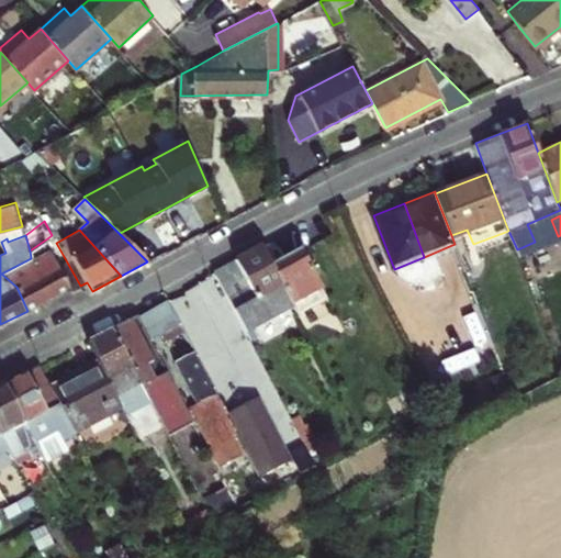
[(73,290),(80,286),(56,243),(52,235),(47,238),(52,248),(71,287),(73,290)]
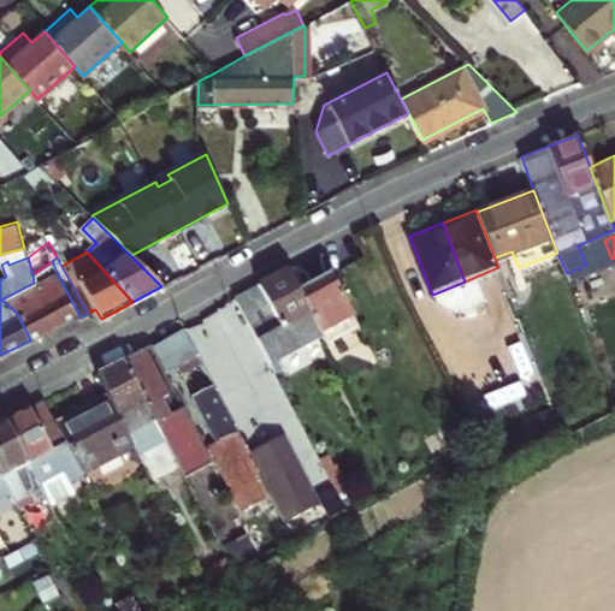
[(33,274),(34,283),(57,272),(52,261),(33,274)]
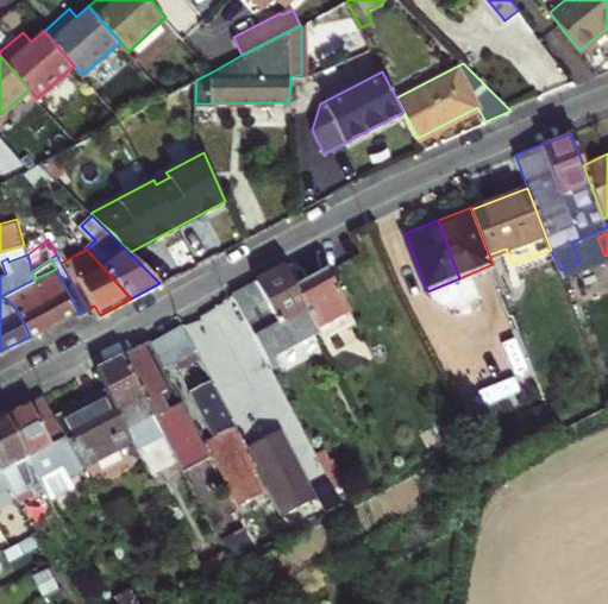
[(283,264),(231,293),(270,367),(279,363),(275,356),(319,333),(294,285),(283,264)]
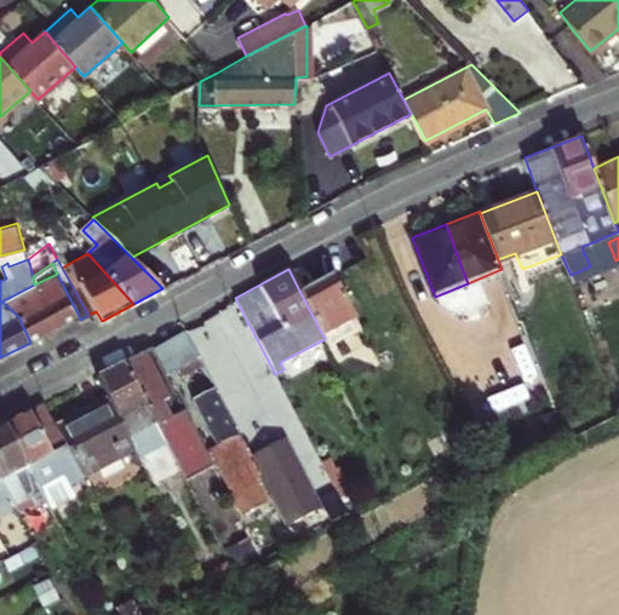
[(361,327),(336,275),(334,272),(299,291),(325,339),(328,345),(361,327)]
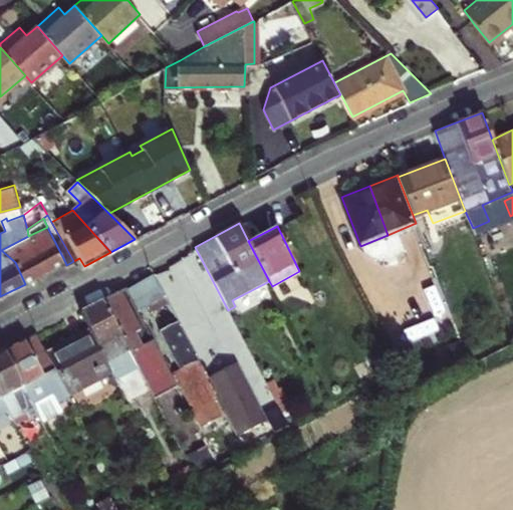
[(47,227),(28,236),(1,250),(15,262),(25,284),(65,262),(47,227)]
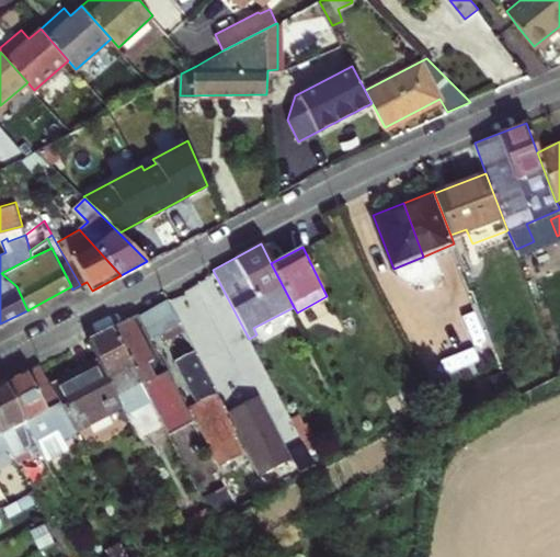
[(181,322),(168,297),(163,299),(138,313),(150,338),(181,322)]
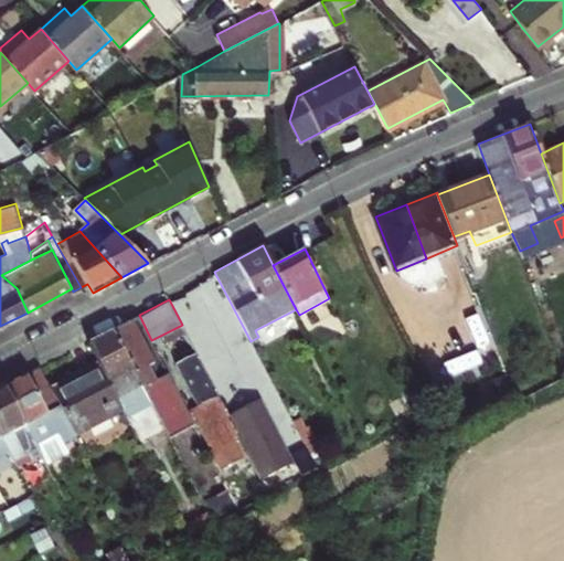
[(135,317),(113,328),(160,419),(176,447),(183,444),(151,382),(158,378),(150,362),(157,359),(135,317)]
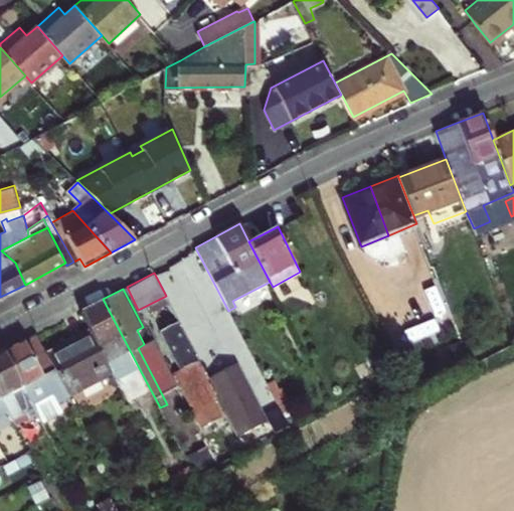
[(146,381),(103,299),(79,311),(90,329),(108,363),(119,356),(136,386),(146,381)]
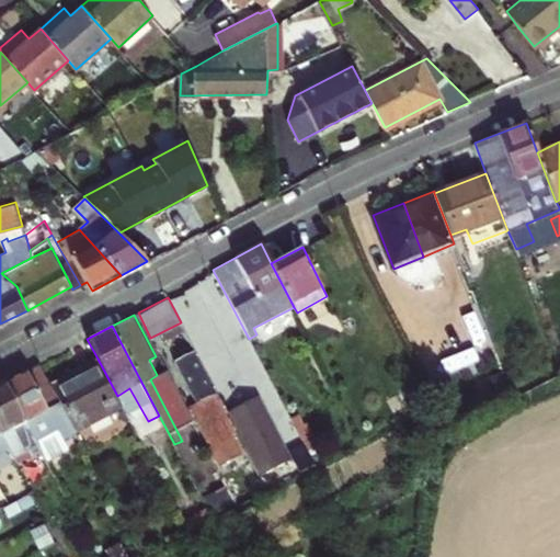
[(191,404),(217,463),(239,453),(230,433),(237,429),(195,350),(178,359),(194,389),(196,388),(202,398),(191,404)]
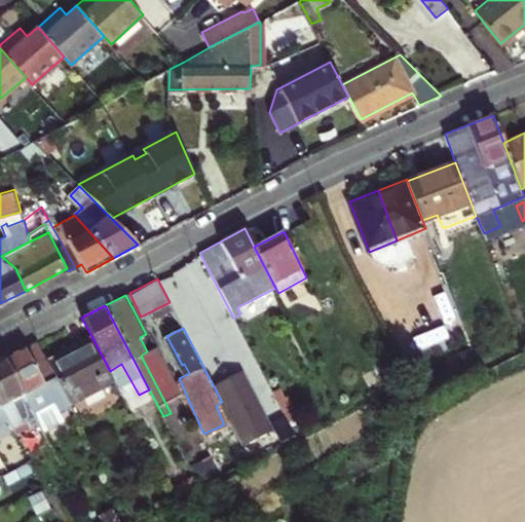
[(110,371),(91,336),(70,347),(94,393),(115,381),(110,371)]
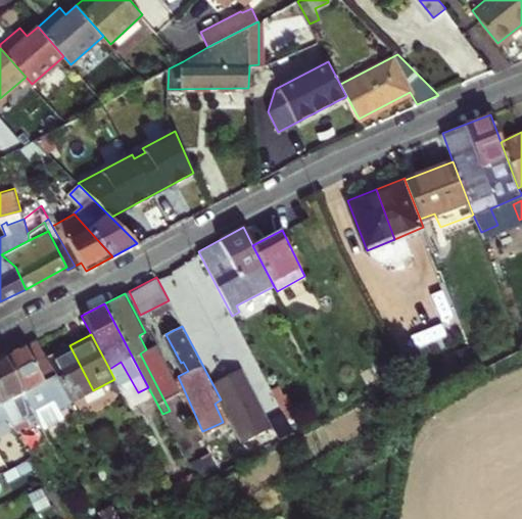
[(37,338),(5,356),(34,411),(54,399),(58,409),(70,402),(47,358),(37,338)]
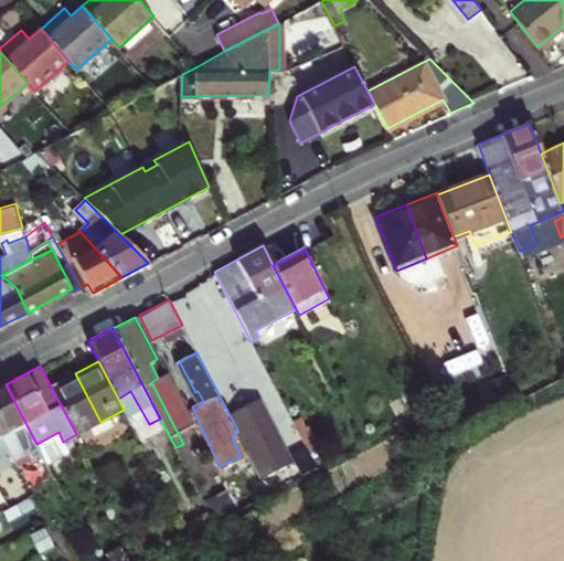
[(75,373),(51,387),(76,434),(100,422),(75,373)]
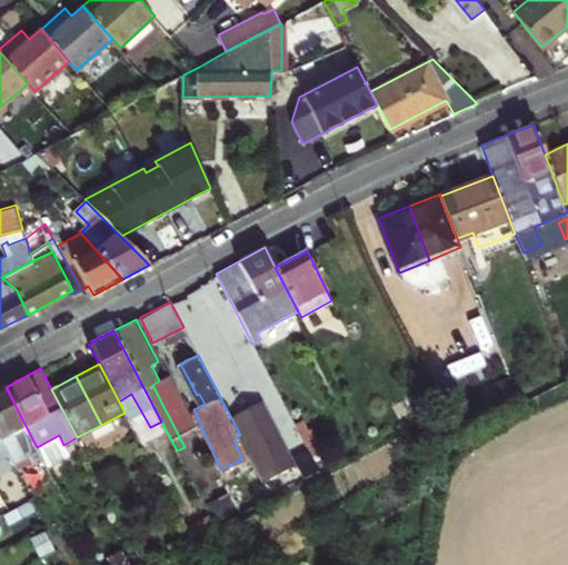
[(6,387),(0,389),(0,437),(10,455),(13,463),(39,450),(37,447),(6,387)]
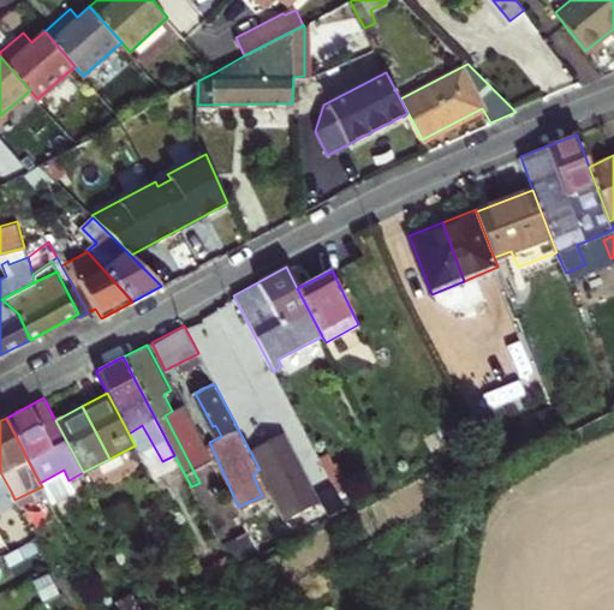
[(282,432),(252,449),(288,516),(319,501),(282,432)]
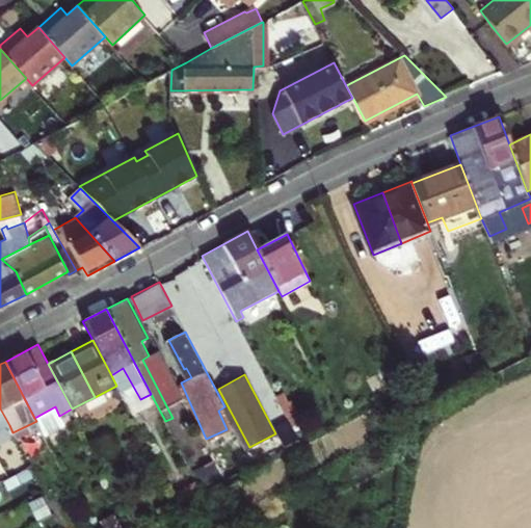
[(279,384),(271,388),(299,439),(306,436),(279,384)]
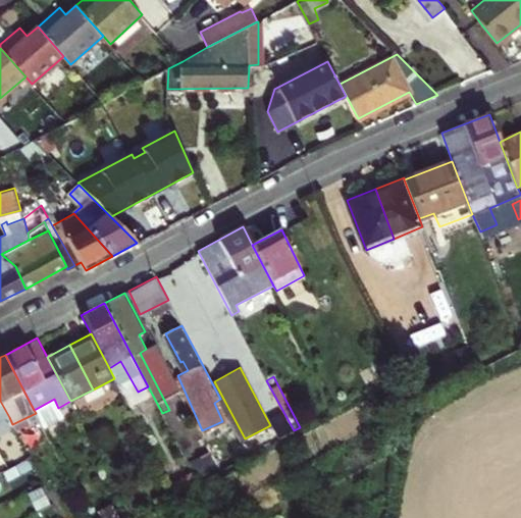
[(0,421),(9,417),(0,401),(0,421)]
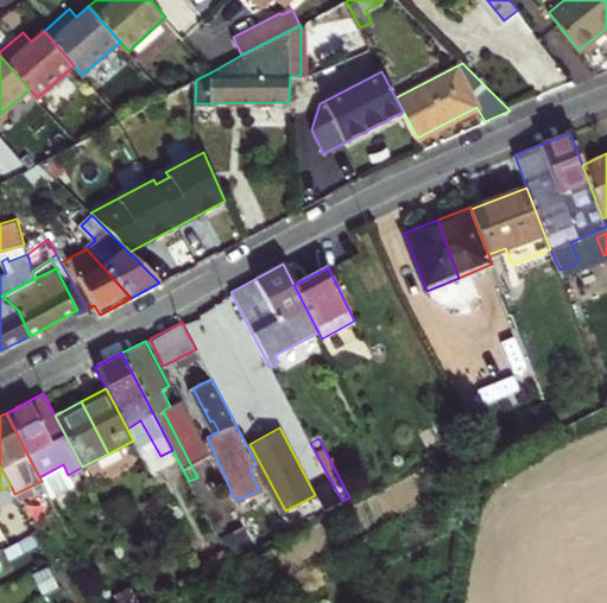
[(207,494),(197,477),(189,481),(197,499),(207,494)]
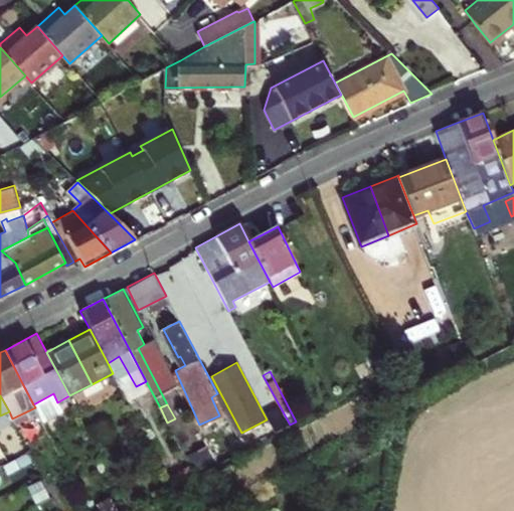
[(166,453),(158,457),(168,476),(177,472),(166,453)]
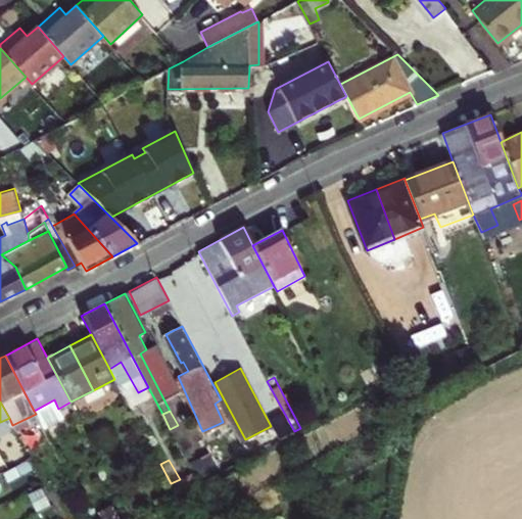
[(193,474),(198,483),(222,471),(217,462),(193,474)]
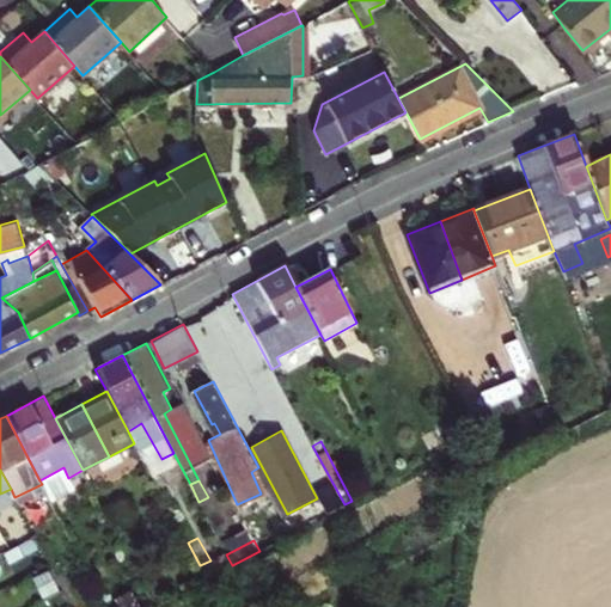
[(212,546),(217,557),(225,552),(220,543),(212,546)]
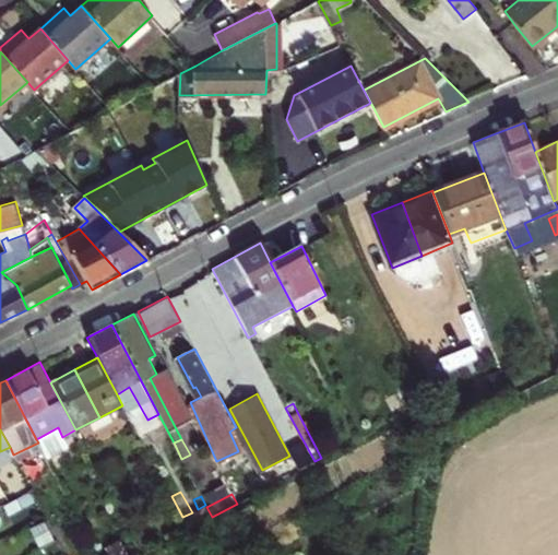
[(205,505),(198,509),(192,512),(182,517),(189,529),(212,517),(206,507),(205,505)]
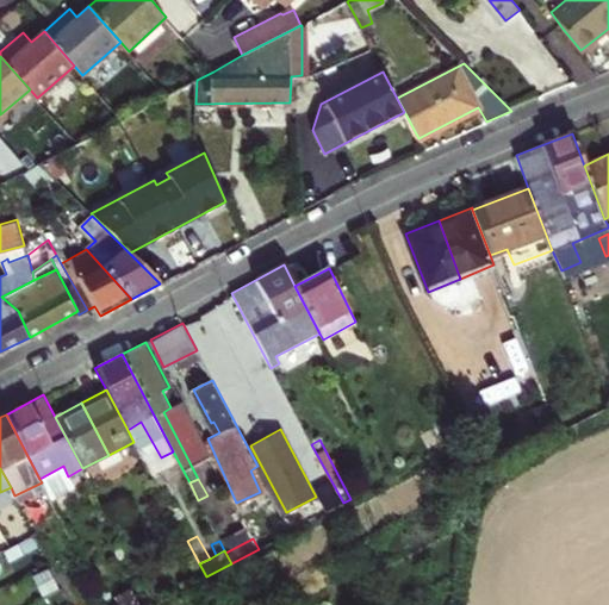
[(180,591),(175,593),(179,600),(198,590),(194,584),(180,591)]
